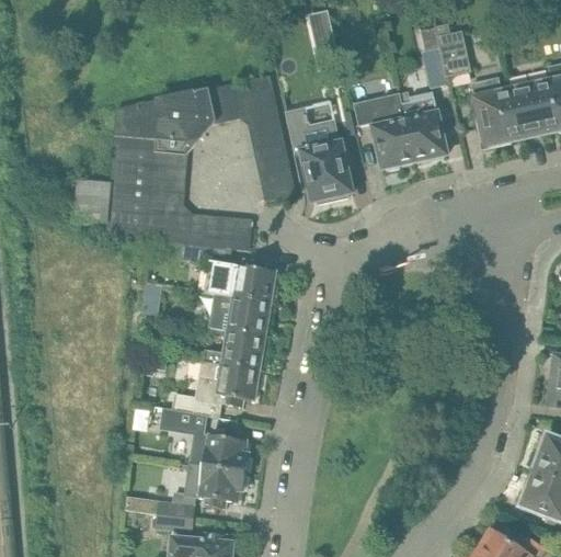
[(328,12),(309,16),(319,57),(336,53),(328,12)]
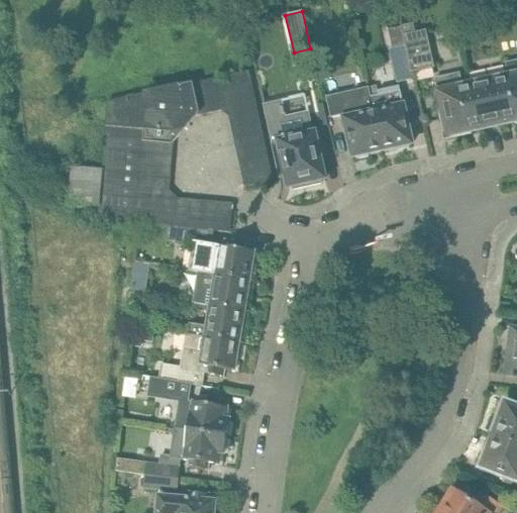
[(412,21),(403,23),(413,68),(433,64),(425,28),(414,30),(412,21)]
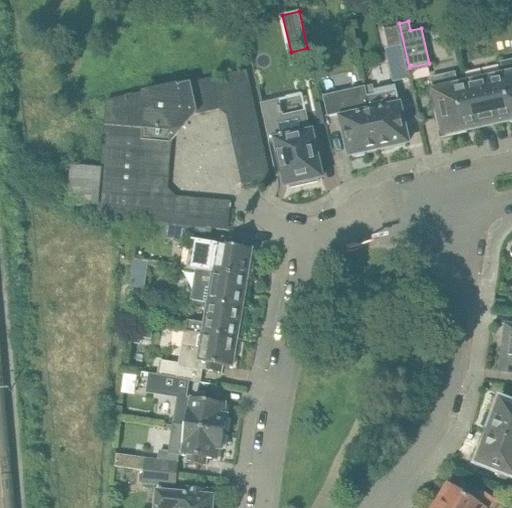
[(408,67),(409,67),(399,23),(397,23),(402,43),(386,46),(393,78),(410,74),(408,67)]
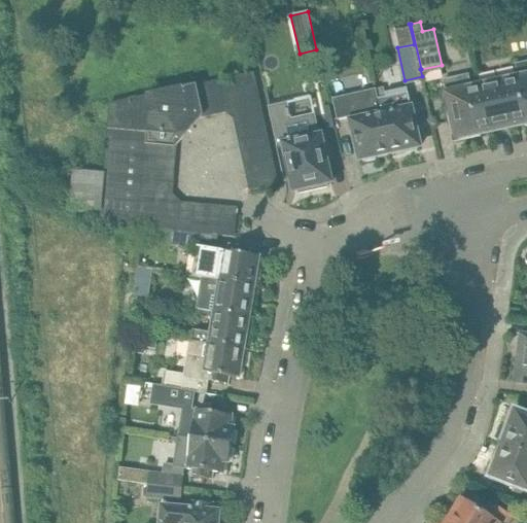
[(489,129),(510,124),(526,119),(526,58),(515,61),(518,75),(479,83),(489,129)]
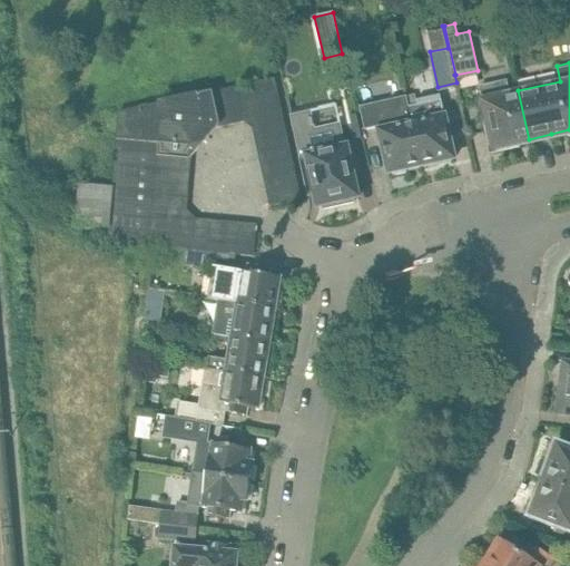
[(273,77),(236,85),(244,116),(254,124),(282,118),(273,77)]
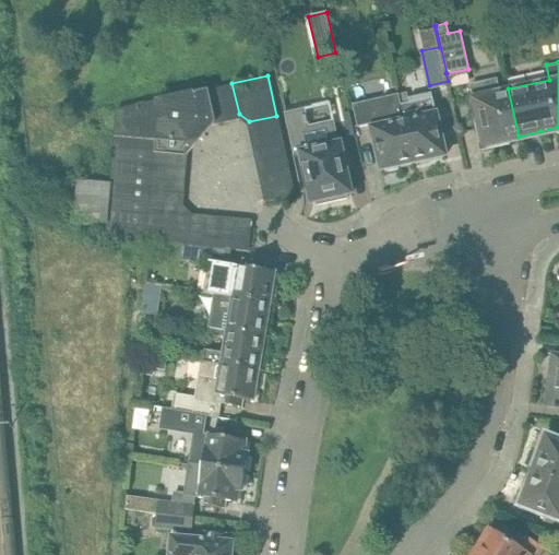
[(484,144),(519,137),(508,89),(499,91),(496,75),(470,82),(484,144)]
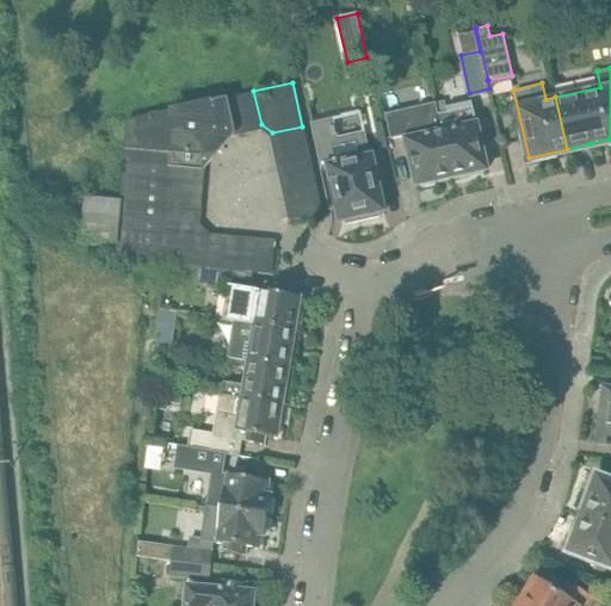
[(253,91),(240,94),(247,128),(261,124),(253,91)]
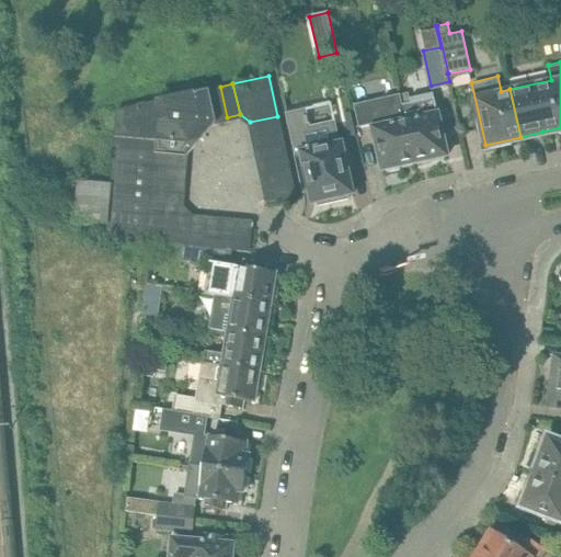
[(215,121),(227,117),(220,87),(208,89),(215,121)]
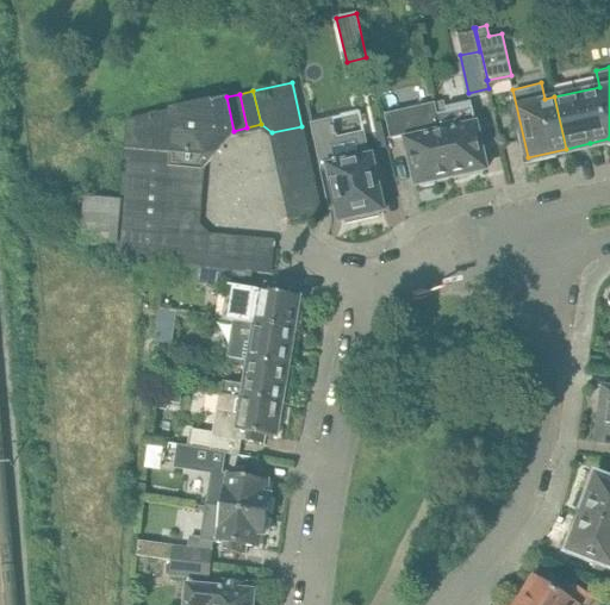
[(114,254),(201,262),(205,262),(209,231),(198,222),(204,153),(221,133),(234,131),(226,97),(215,100),(213,98),(126,117),(126,118),(118,119),(117,130),(125,131),(119,200),(85,197),(81,237),(116,241),(114,254)]
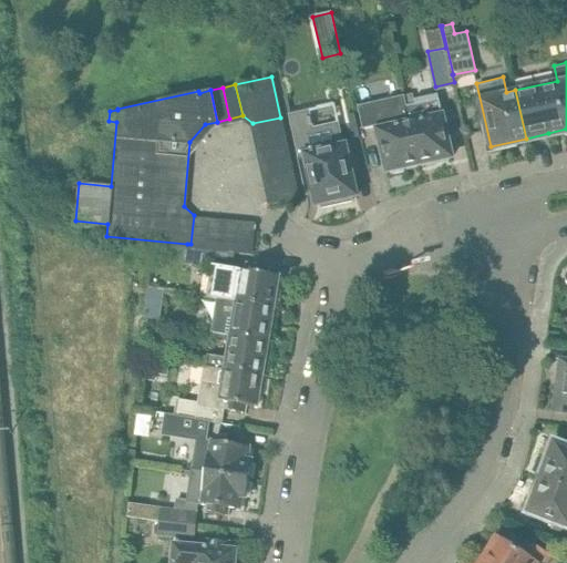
[(412,91),(403,93),(419,162),(433,159),(435,161),(447,157),(449,155),(452,154),(446,131),(449,129),(445,116),(443,115),(439,96),(437,91),(413,96),(412,91)]
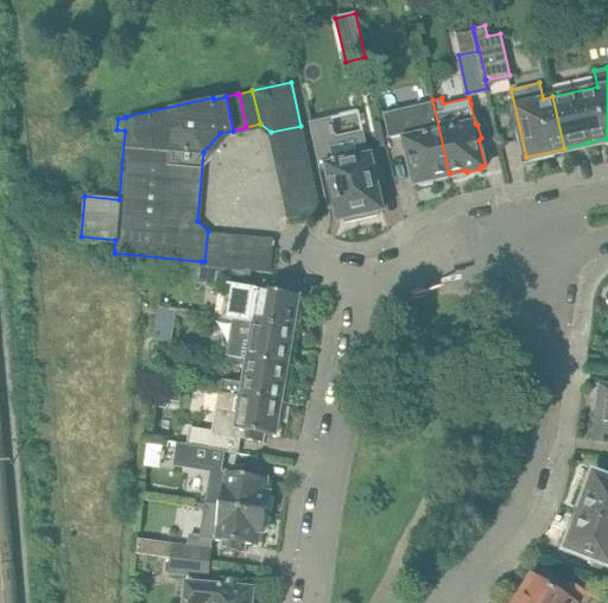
[(424,101),(382,110),(387,135),(404,132),(405,139),(403,141),(405,154),(409,156),(415,181),(417,181),(419,183),(432,179),(434,177),(449,173),(432,100),(424,101)]
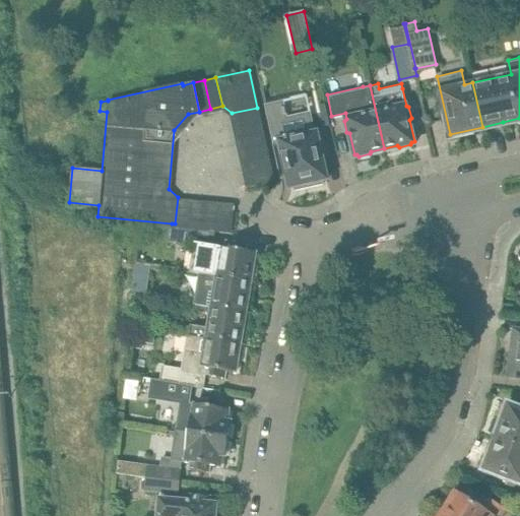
[(283,99),(265,103),(273,139),(280,171),(281,177),(287,176),(289,185),(294,184),(295,188),(323,181),(322,178),(326,177),(321,151),(325,150),(320,130),(320,129),(314,130),(310,110),(286,115),(283,99)]
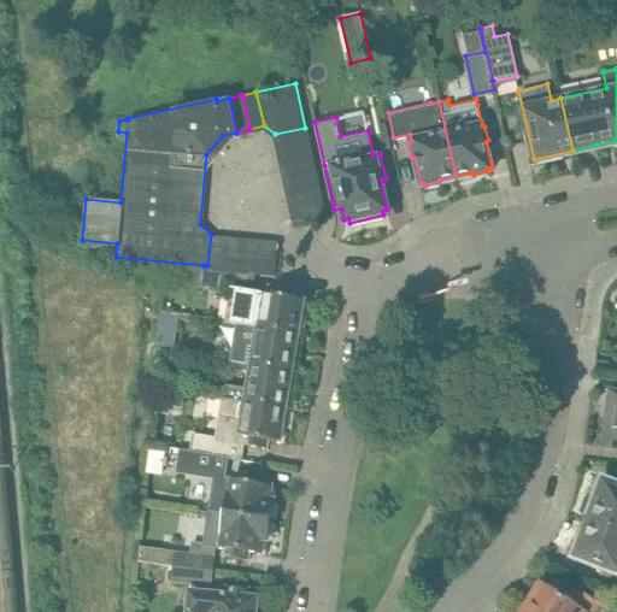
[(309,141),(305,128),(275,134),(277,147),(309,141)]
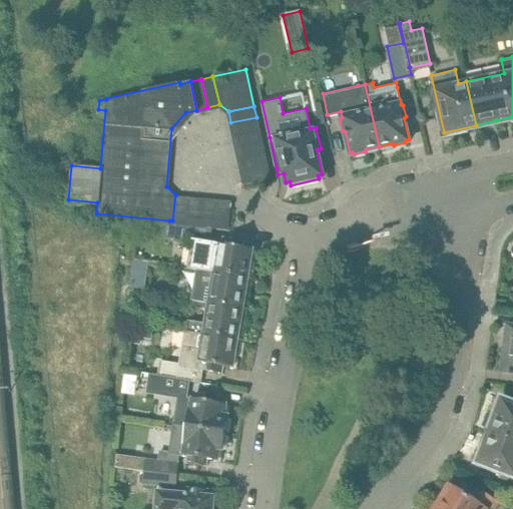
[(259,128),(257,117),(230,122),(233,134),(259,128)]
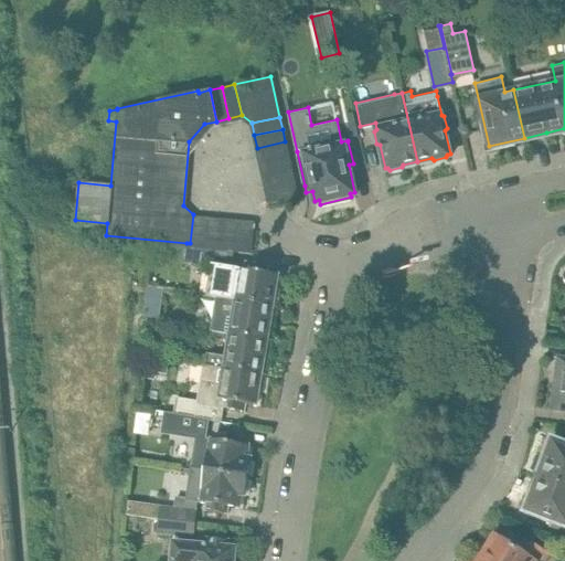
[(287,154),(285,141),(257,148),(259,160),(287,154)]
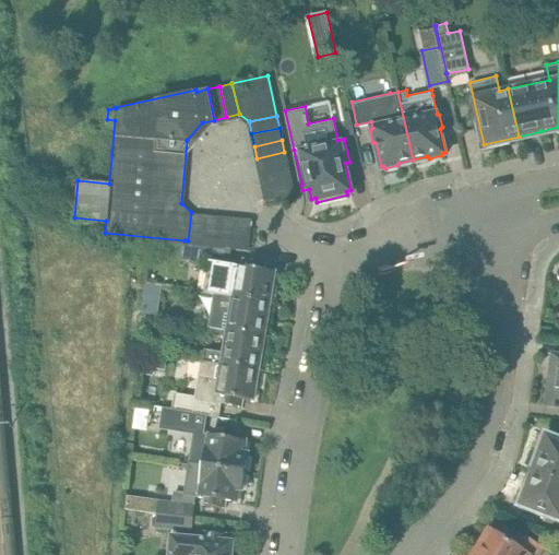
[(287,164),(284,152),(257,158),(260,170),(287,164)]
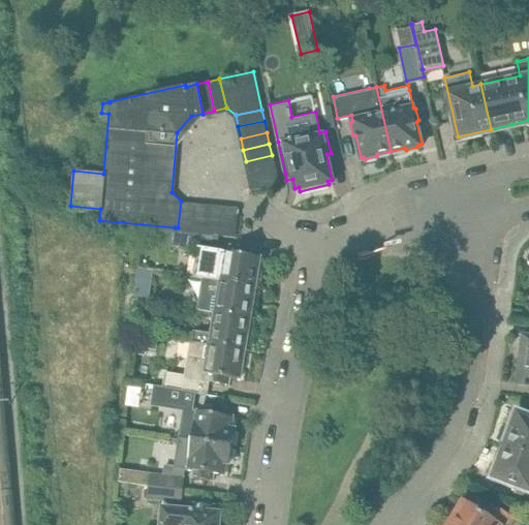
[(274,166),(272,155),(246,161),(248,173),(274,166)]
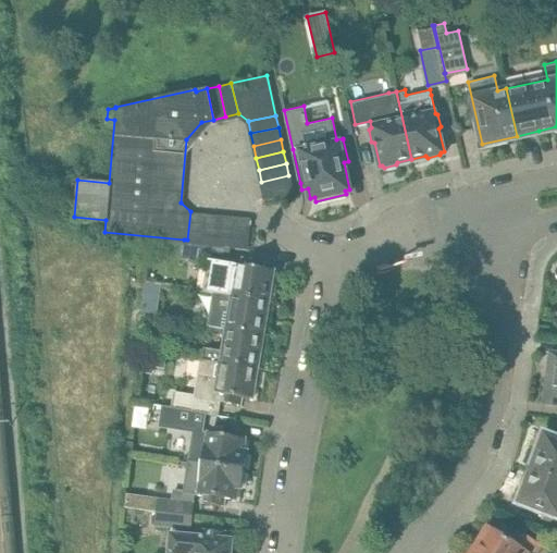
[(292,191),(288,175),(261,182),(264,196),(292,191)]
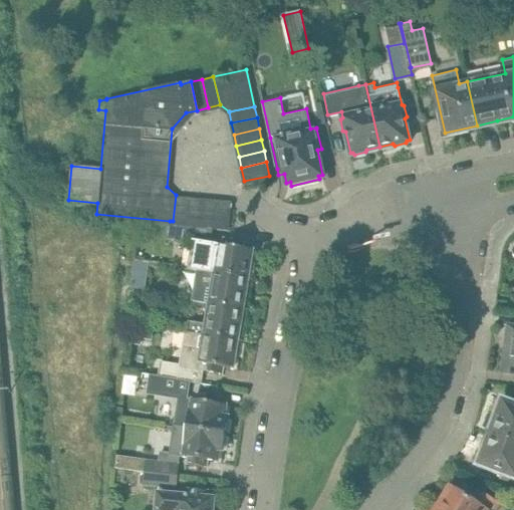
[(173,221),(186,222),(189,197),(176,195),(173,221)]
